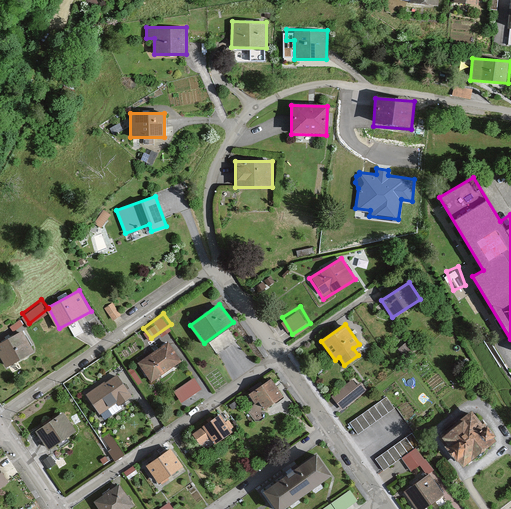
[(23,329),(0,341),(0,354),(6,365),(34,349),(23,329)]
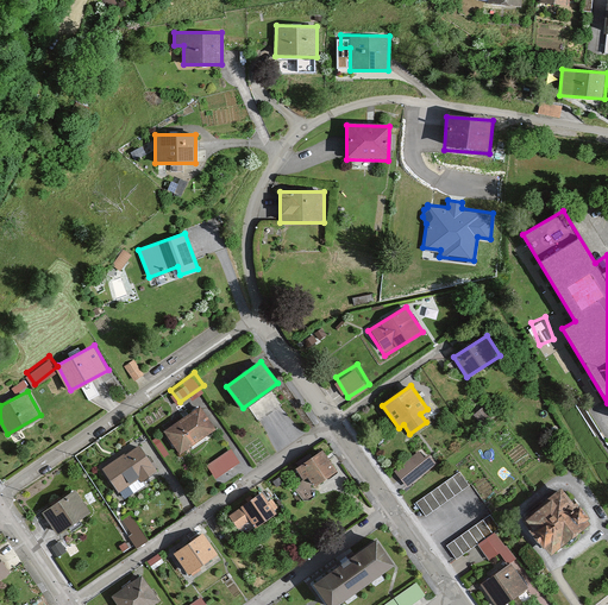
[(200,404),(165,430),(183,454),(218,427),(200,404)]
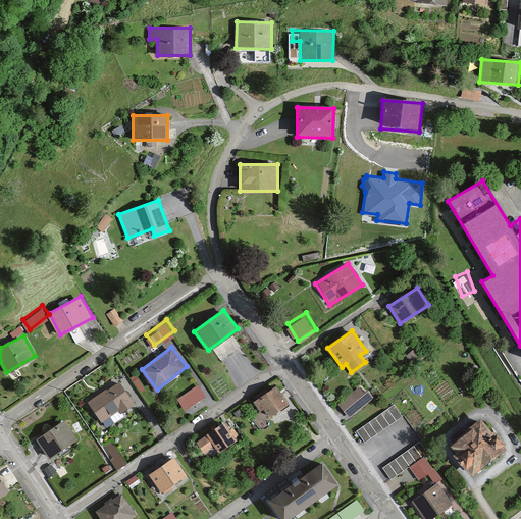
[(133,398),(118,378),(90,401),(104,420),(133,398)]
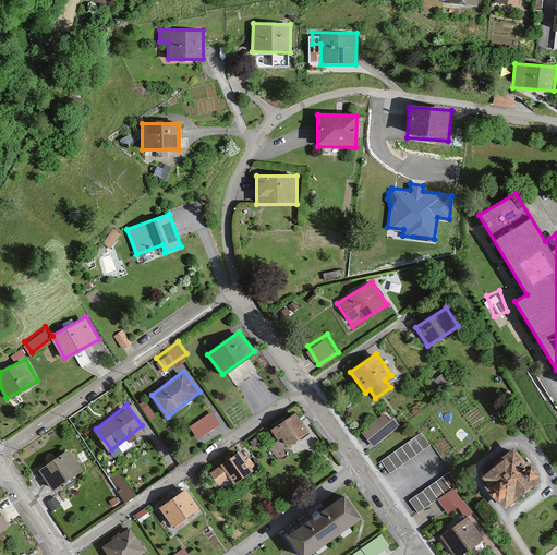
[(198,434),(220,419),(212,407),(190,422),(198,434)]
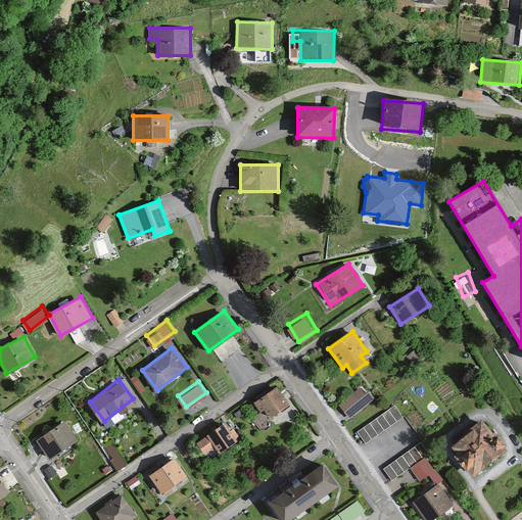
[(277,385),(255,402),(269,420),(291,404),(277,385)]
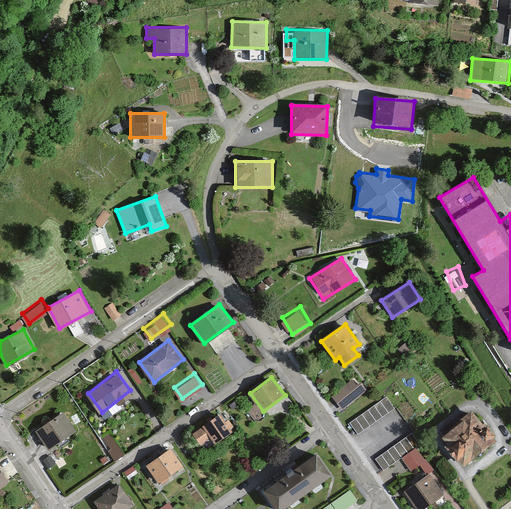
[(351,377),(330,394),(341,407),(366,387),(360,380),(356,383),(351,377)]
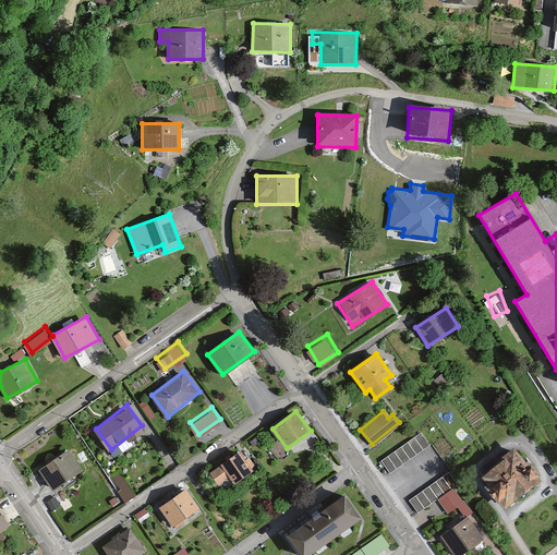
[(430,444),(420,431),(380,459),(390,472),(430,444)]
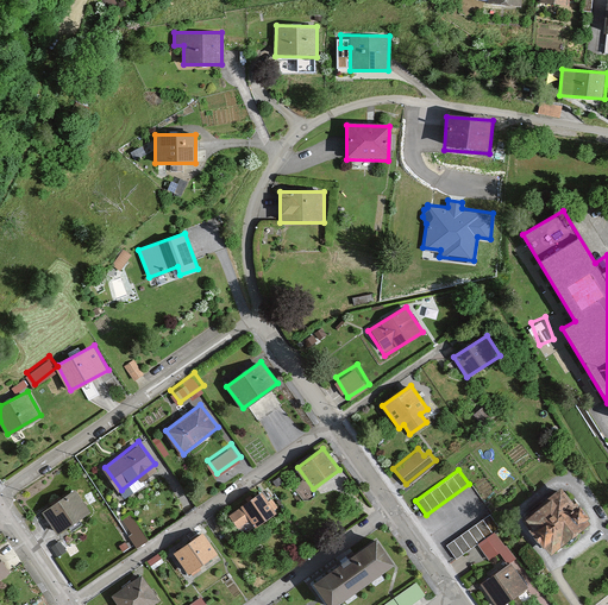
[(563,483),(520,514),(547,550),(589,520),(563,483)]
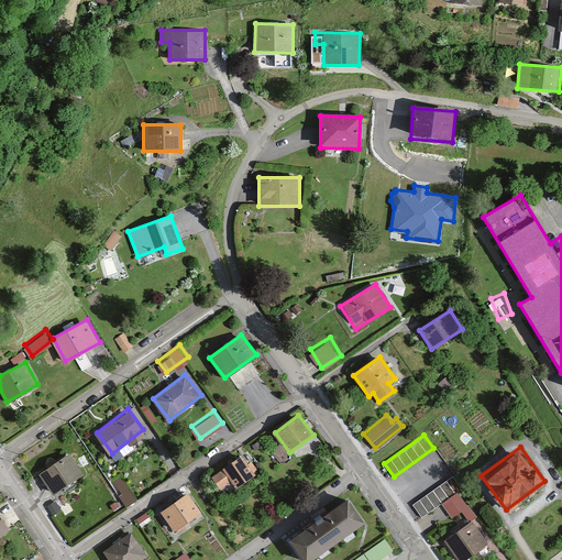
[(67,452),(41,473),(56,493),(83,473),(67,452)]
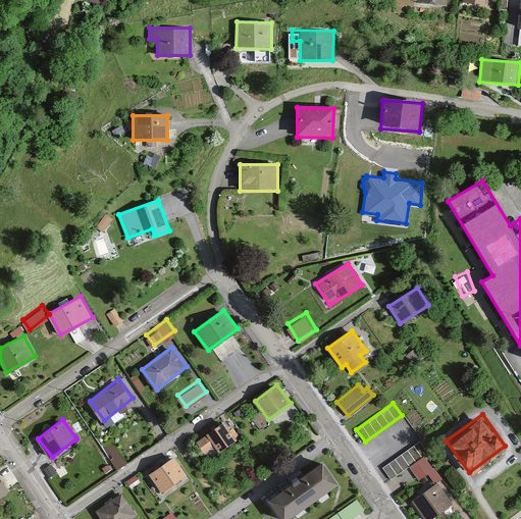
[(225,420),(197,440),(205,452),(215,444),(221,452),(240,439),(225,420)]
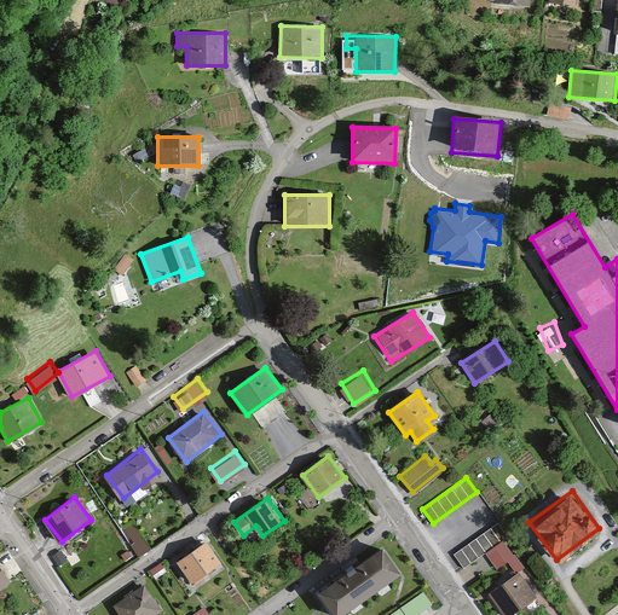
[(498,521),(454,553),(465,567),(508,535),(498,521)]
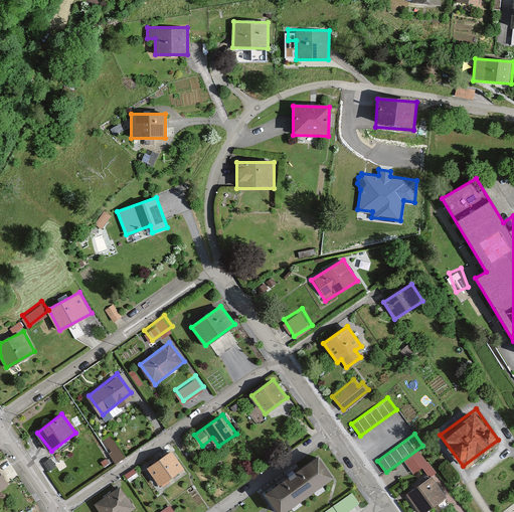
[(172,450),(147,467),(160,486),(185,470),(172,450)]
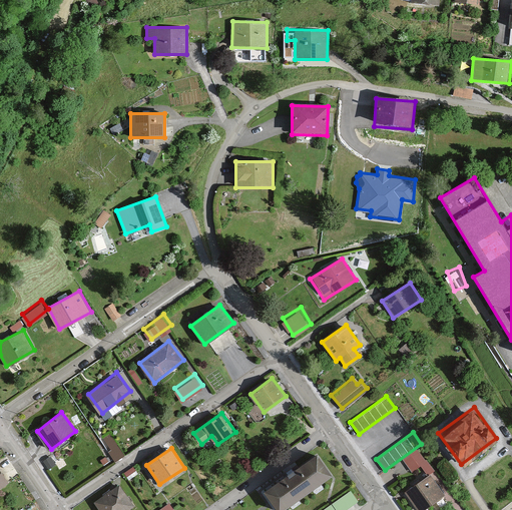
[(319,452),(267,491),(281,509),(284,509),(334,472),(319,452)]
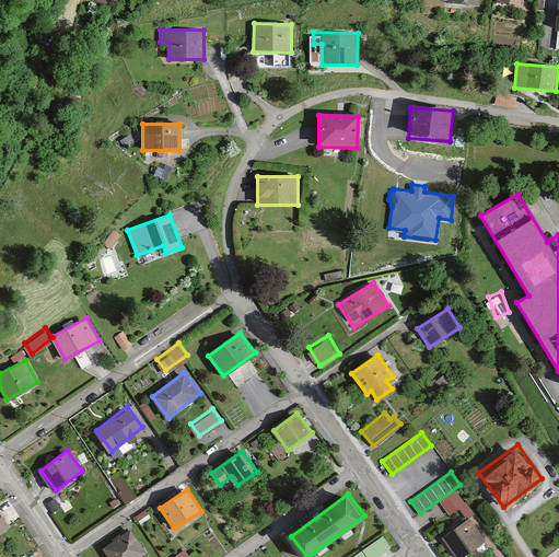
[(451,510),(459,520),(466,513),(457,505),(451,510)]
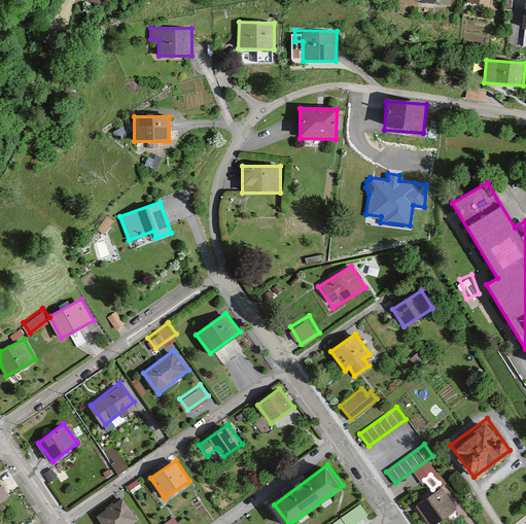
[(0,500),(10,493),(0,481),(0,500)]
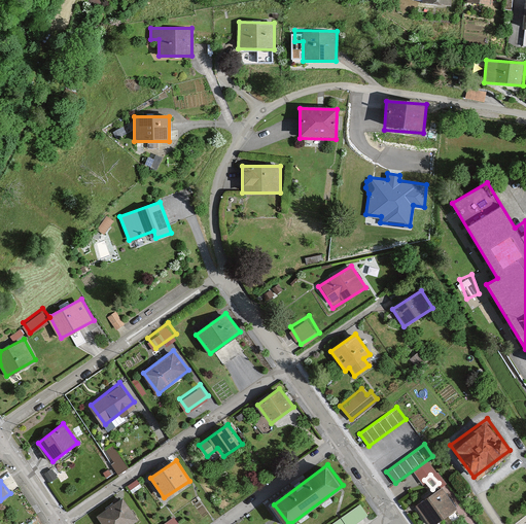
[(435,523),(457,509),(442,487),(415,505),(428,523),(435,523)]
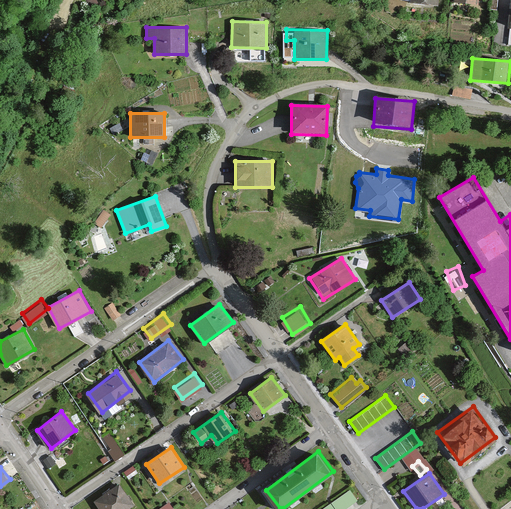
[(118,483),(94,500),(100,508),(129,508),(134,505),(118,483)]
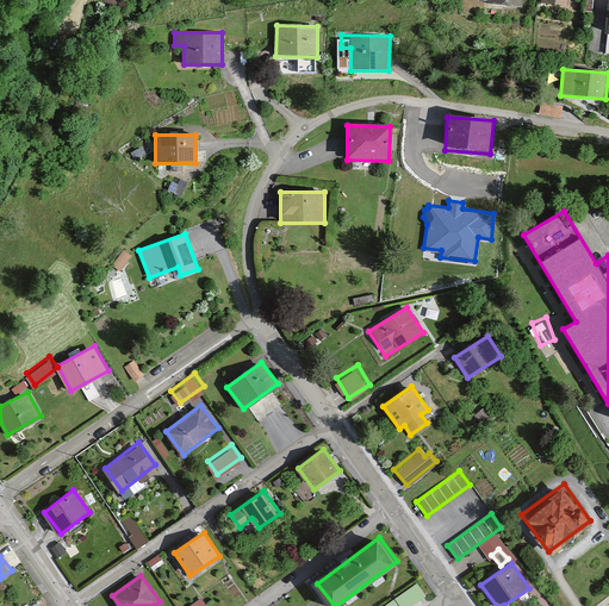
[(421,580),(374,605),(405,605),(428,593),(421,580)]
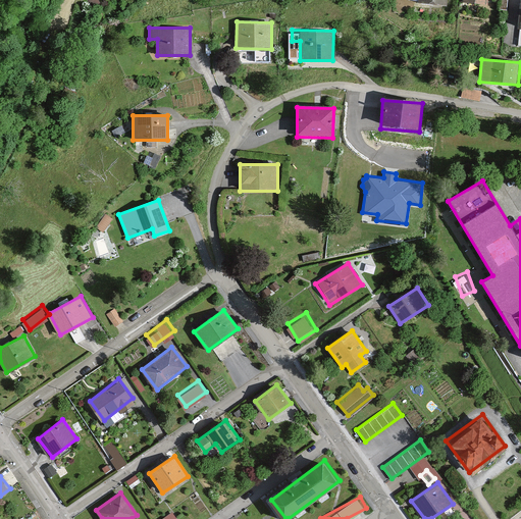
[(156,517),(157,518),(179,518),(174,508),(156,517)]
